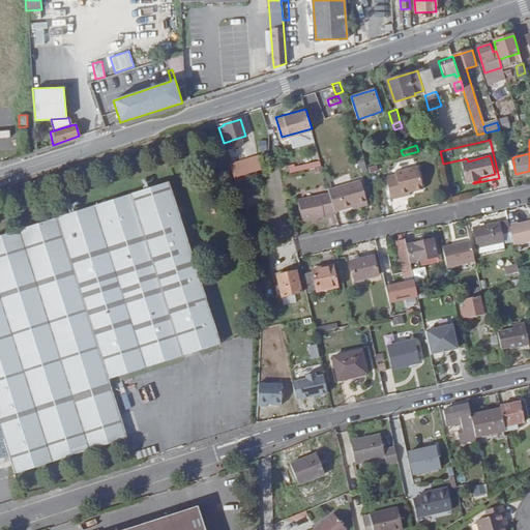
[(468,162),(462,163),(467,184),(473,182),(476,181),(476,179),(479,178),(495,174),(490,155),(468,162)]
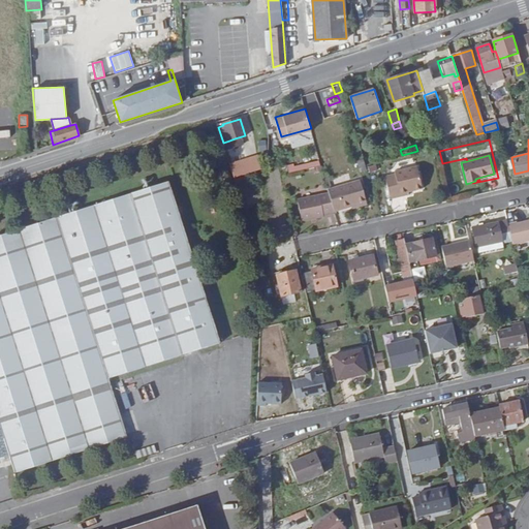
[(258,156),(230,165),(234,175),(247,170),(261,165),(258,156)]
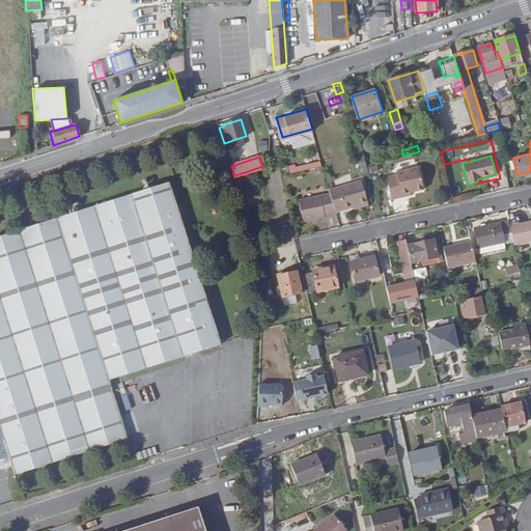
[(288,167),(290,175),(323,168),(320,161),(288,167)]
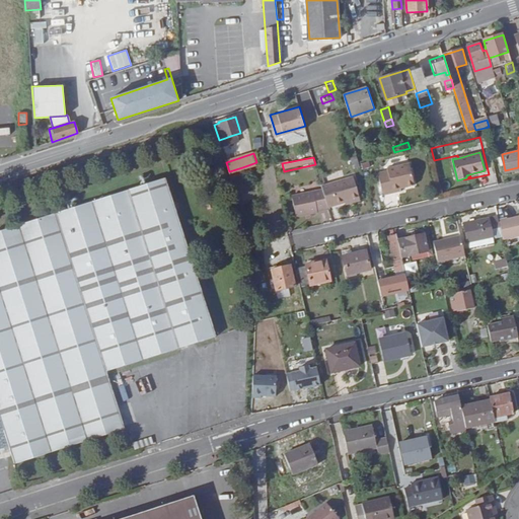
[(387,170),(378,172),(383,194),(401,190),(400,188),(414,183),(409,162),(387,167),(387,170)]
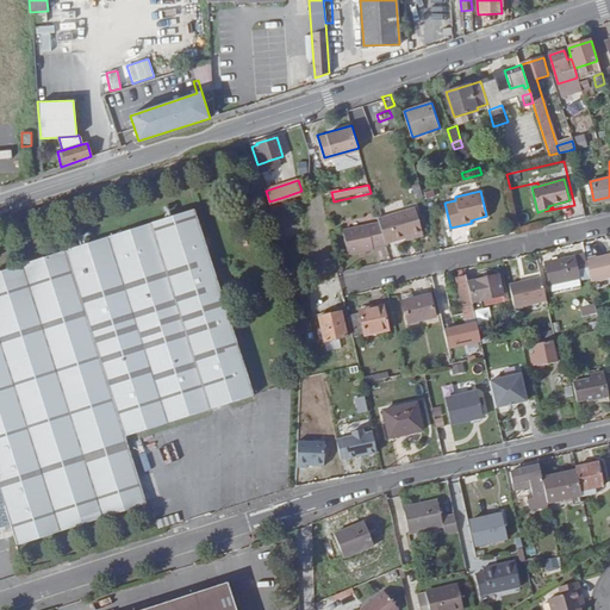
[(285,197),(269,201),(271,206),(287,201),(285,197)]
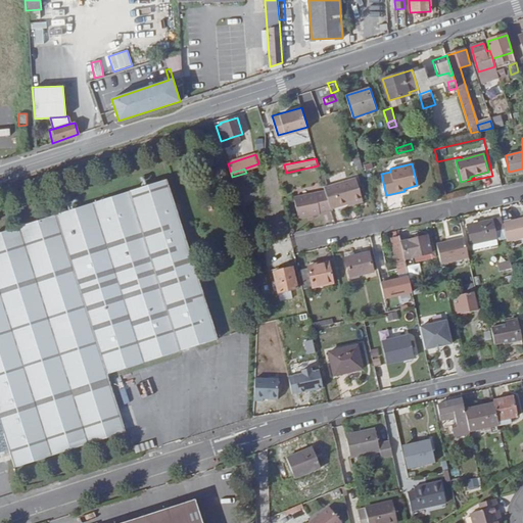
[(358,177),(325,186),(326,190),(331,207),(348,203),(354,201),(354,203),(364,200),(358,177)]
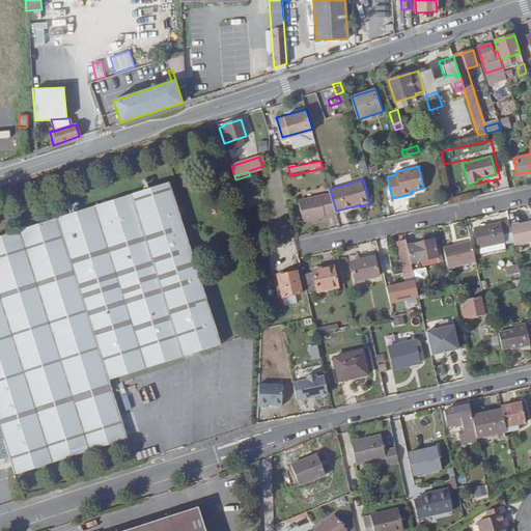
[(494,183),(495,191),(510,187),(508,179),(494,183)]
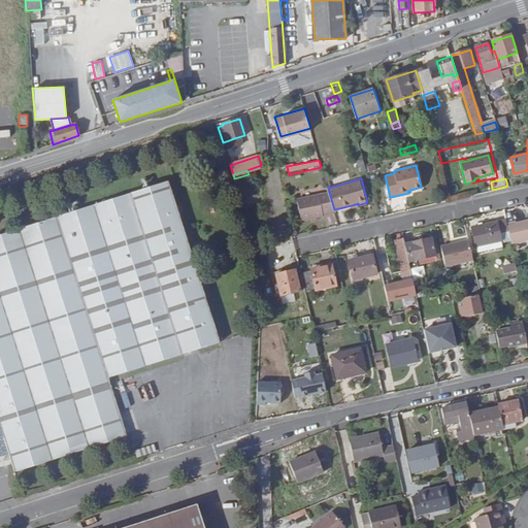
[(0,424),(15,471),(128,436),(108,377),(220,342),(168,180),(0,234),(0,424)]
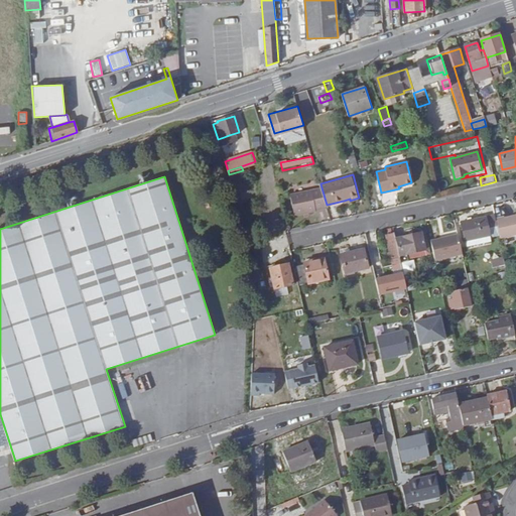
[(316,209),(327,207),(321,187),(289,195),(294,216),(316,211),(316,209)]
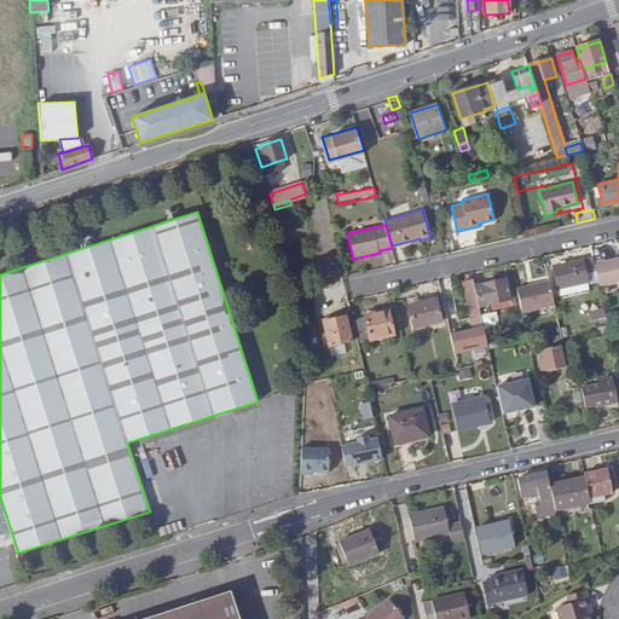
[(605,258),(595,260),(600,285),(618,279),(618,256),(605,260),(605,258)]
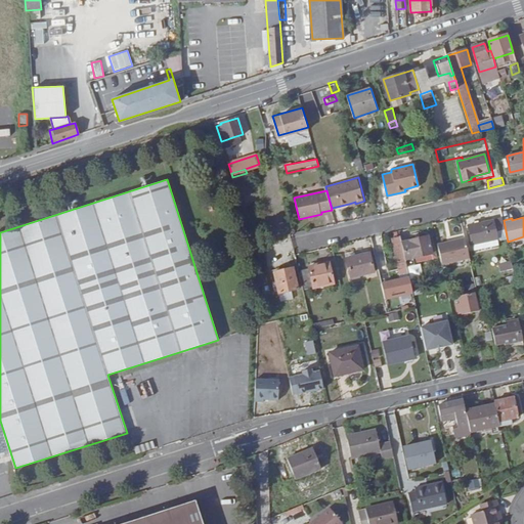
[(468,226),(472,243),(473,243),(497,236),(497,239),(506,237),(500,218),(468,226)]
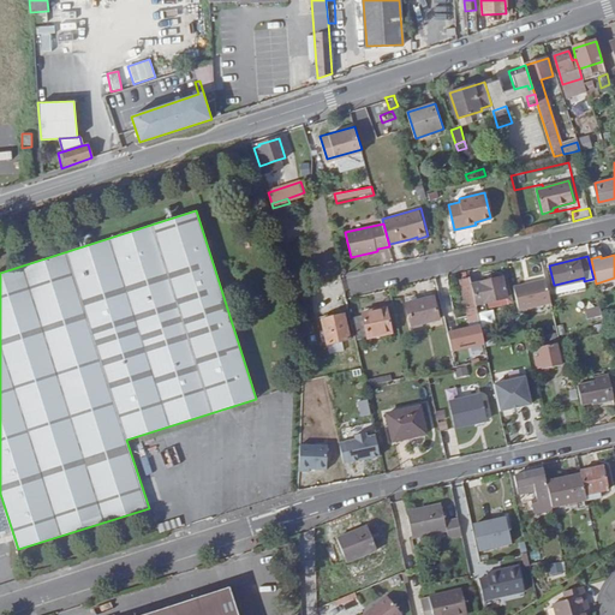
[(321,287),(333,284),(329,270),(318,272),(321,287)]
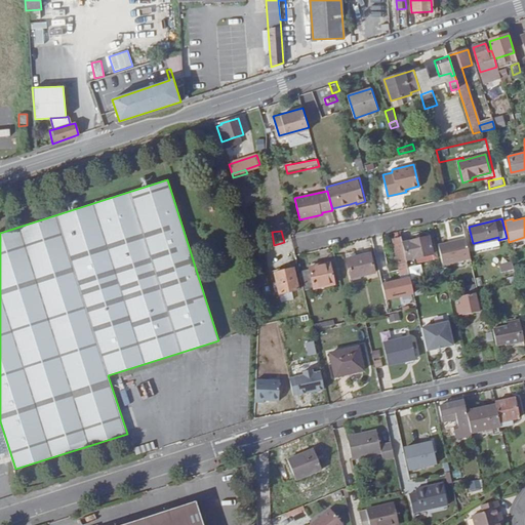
[(403,242),(407,259),(433,253),(429,236),(403,242)]
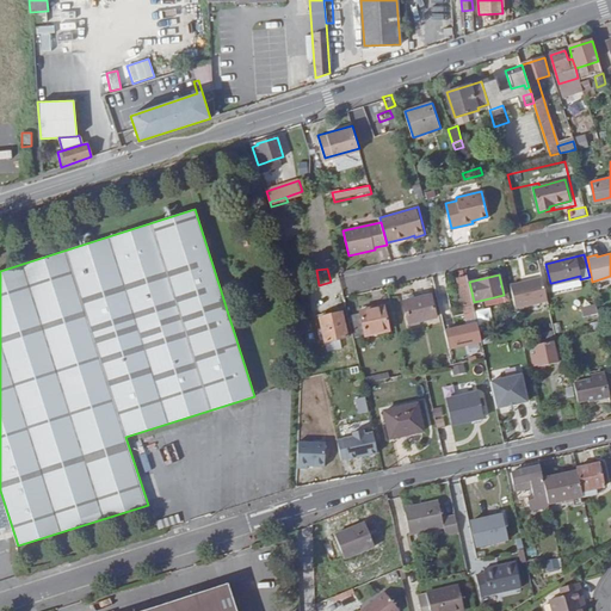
[(469,282),(468,276),(458,277),(466,313),(469,312),(479,356),(485,355),(481,334),(474,302),(469,282)]
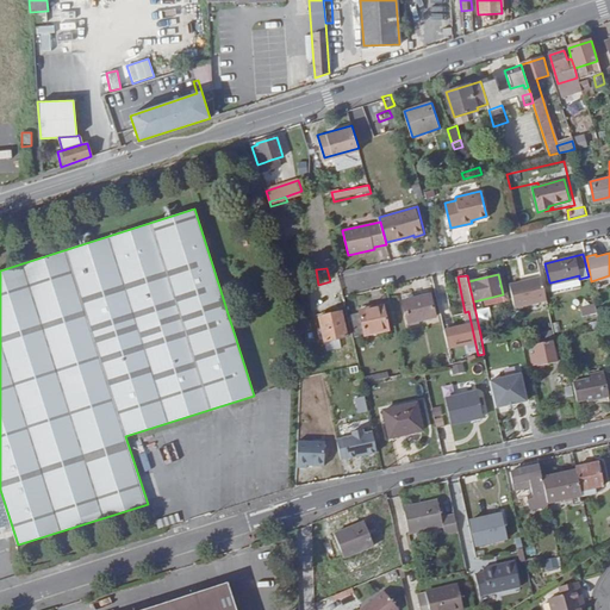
[(510,284),(515,306),(547,299),(541,275),(510,284)]
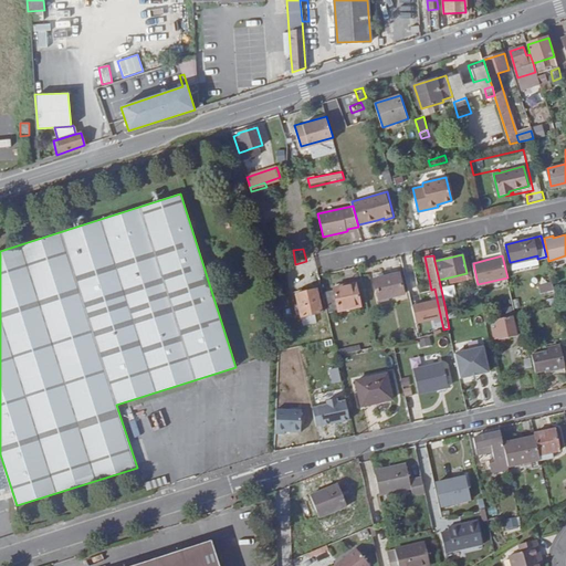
[(537,259),(537,255),(511,262),(512,269),(538,262),(537,259)]
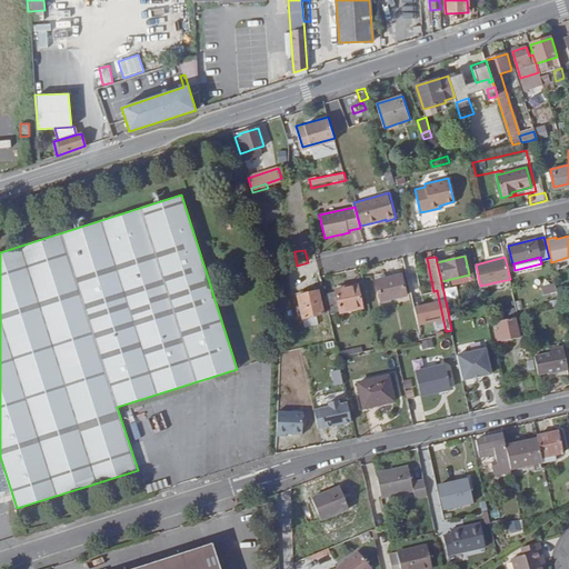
[(377,280),(381,300),(405,295),(401,275),(377,280)]
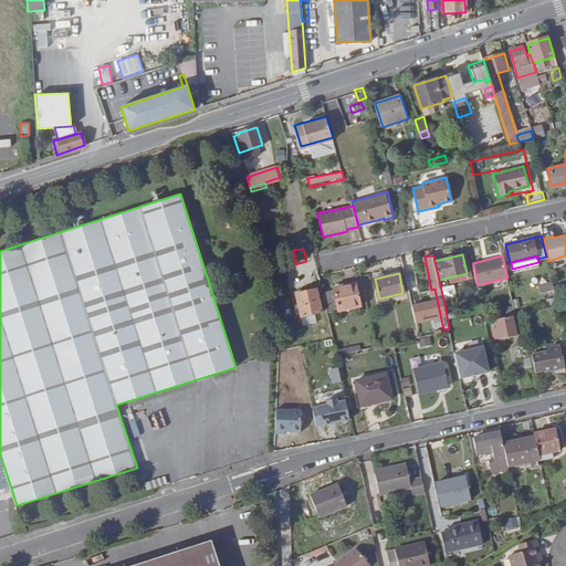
[(551,300),(555,299),(552,282),(538,284),(541,293),(548,291),(551,300)]
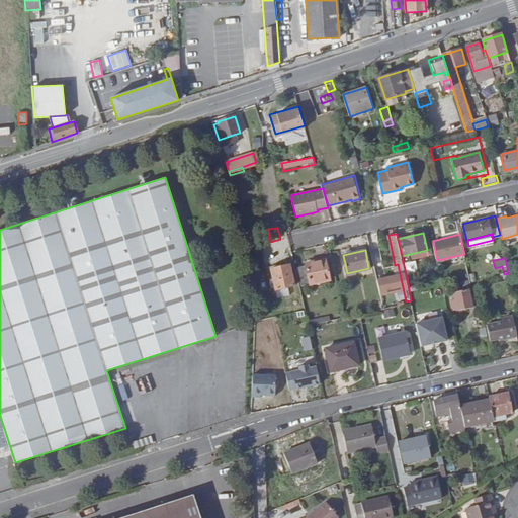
[(310,284),(330,279),(325,259),(305,263),(306,265),(297,267),(300,278),(308,276),(310,284)]
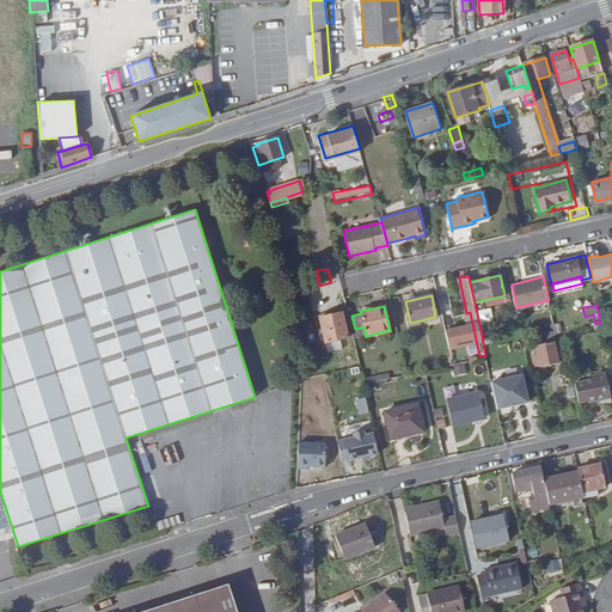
[(347,337),(342,312),(320,317),(326,342),(347,337)]
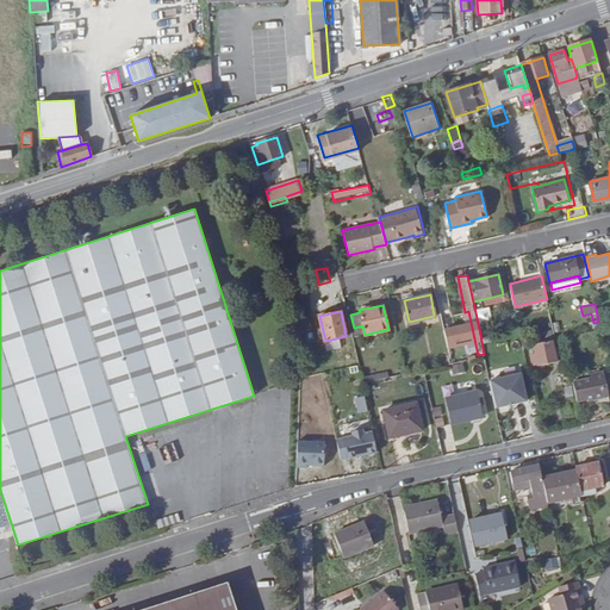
[(552,338),(530,344),(535,362),(537,362),(539,363),(556,359),(552,338)]
